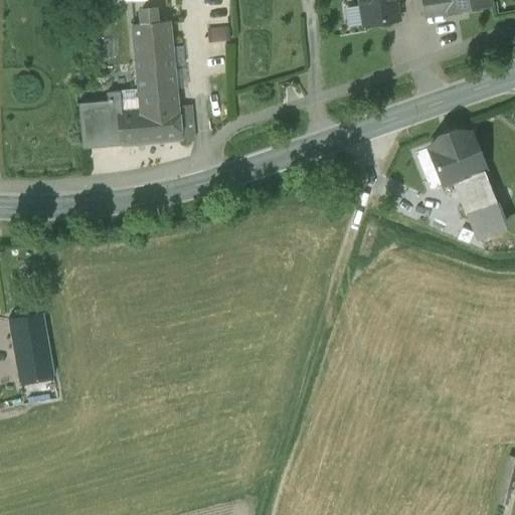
[(394,0),(358,0),(359,6),(362,25),(397,19),(394,0)]
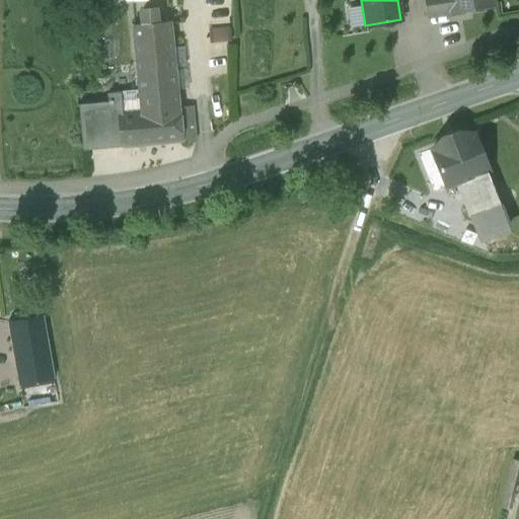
[(447,0),(426,0),(430,15),(450,12),(447,0)]
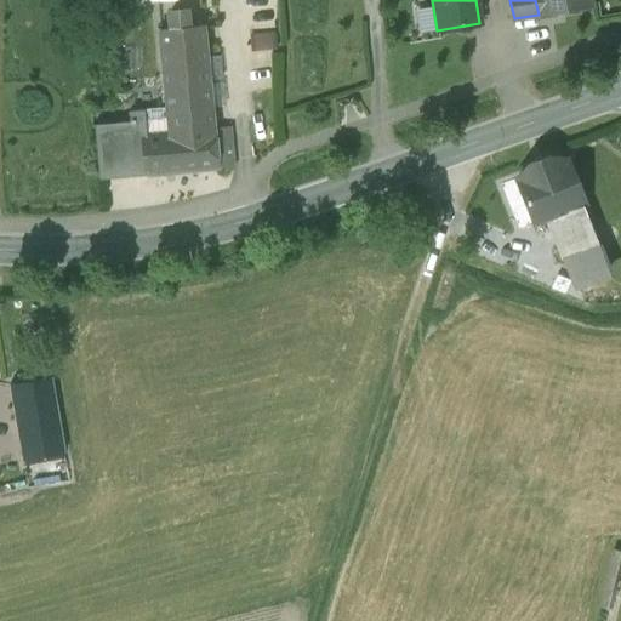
[(535,0),(539,15),(592,5),(590,0),(535,0)]
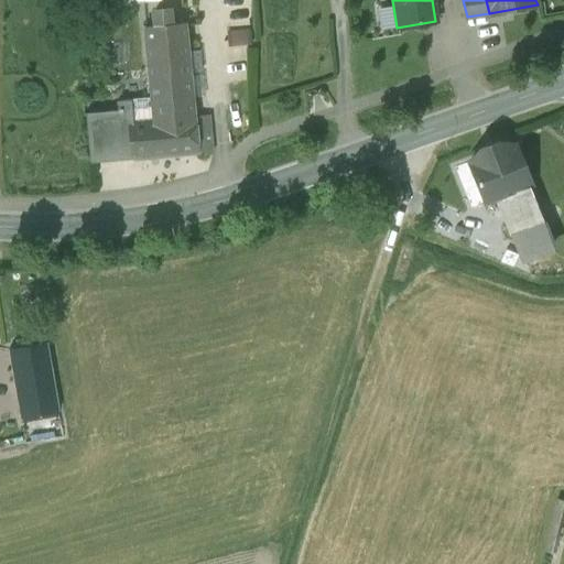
[(380,30),(397,28),(393,7),(377,9),(380,30)]
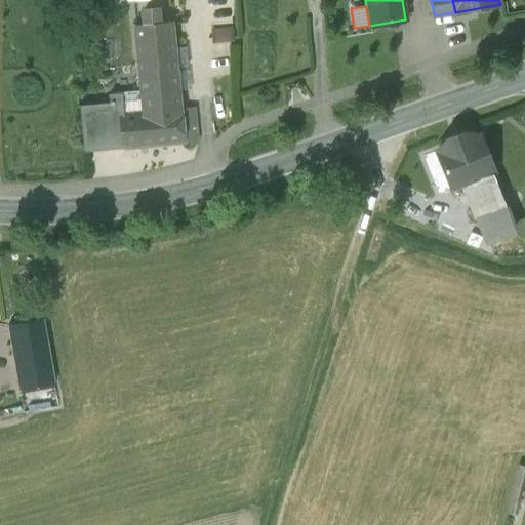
[(144,24),(157,23),(156,9),(143,10),(144,24)]
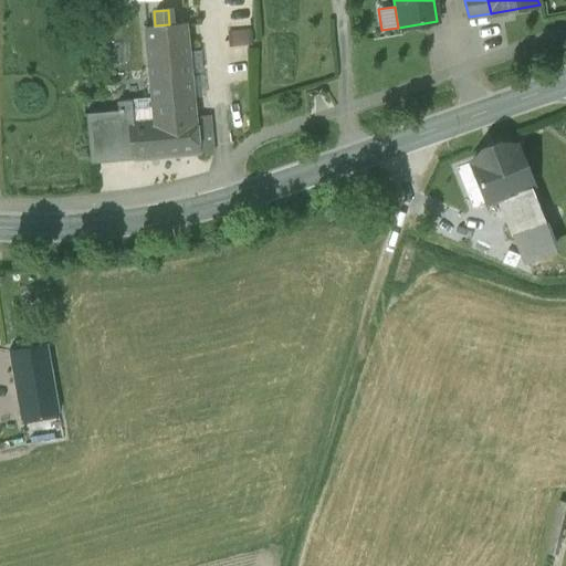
[(169,24),(155,25),(145,27),(152,98),(152,101),(157,101),(191,97),(187,54),(184,23),(169,24)]
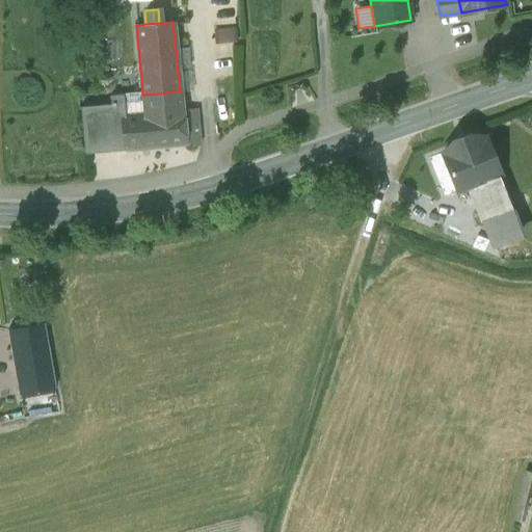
[(235,29),(213,31),(214,44),(236,43),(235,29)]
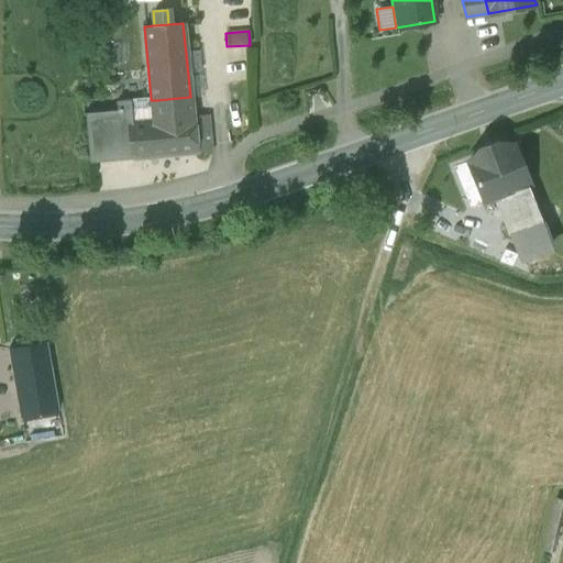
[(198,53),(186,54),(190,97),(202,96),(198,53)]
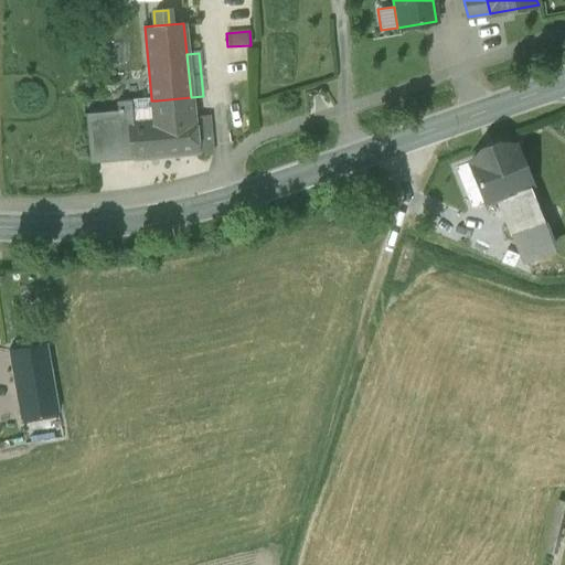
[(131,121),(129,100),(116,102),(117,110),(85,114),(89,163),(132,160),(132,159),(212,152),(209,116),(192,117),(191,97),(157,100),(159,120),(131,121)]
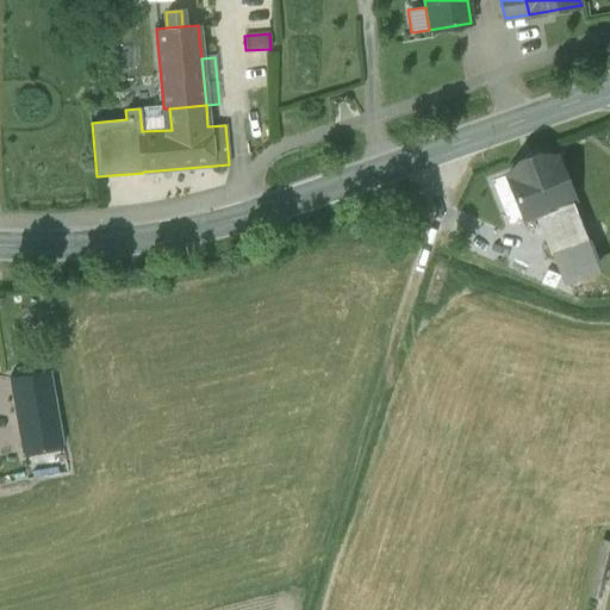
[(172,130),(169,109),(163,109),(163,106),(139,109),(142,131),(172,130)]
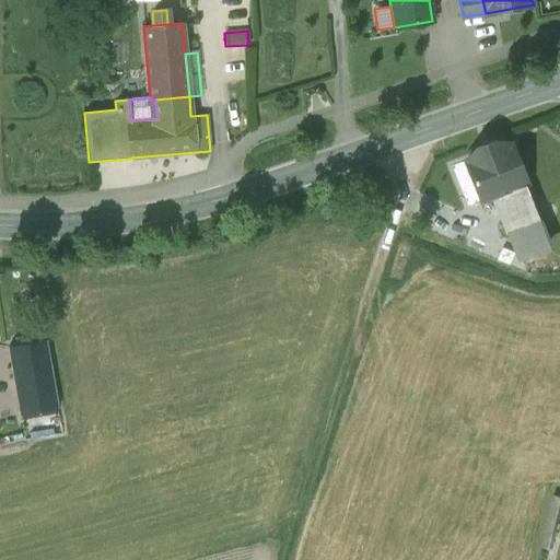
[(510,146),(467,162),(482,200),(491,197),(525,183),(510,146)]
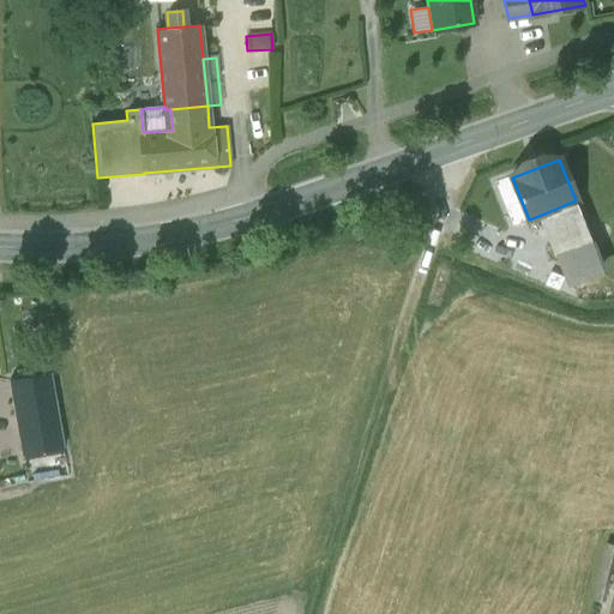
[(576,200),(539,216),(557,258),(567,254),(577,277),(603,268),(576,200)]
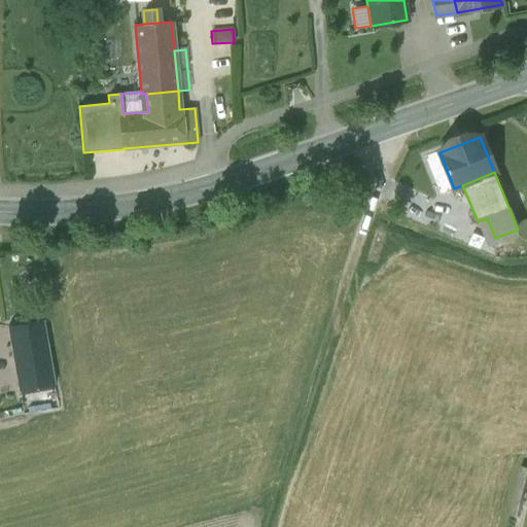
[(41,322),(7,328),(19,391),(54,384),(41,322)]
